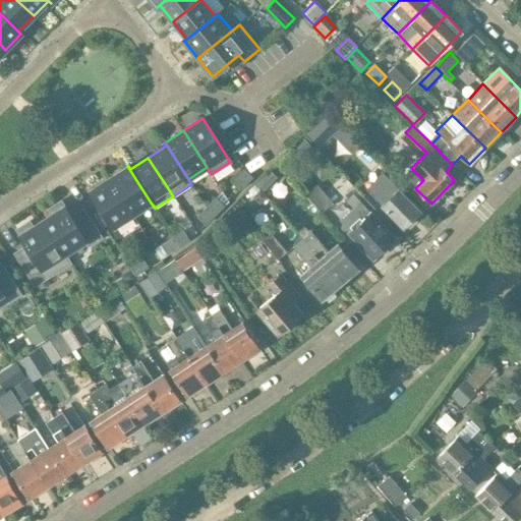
[(378,168),(368,159),(360,167),(369,175),(378,168)]
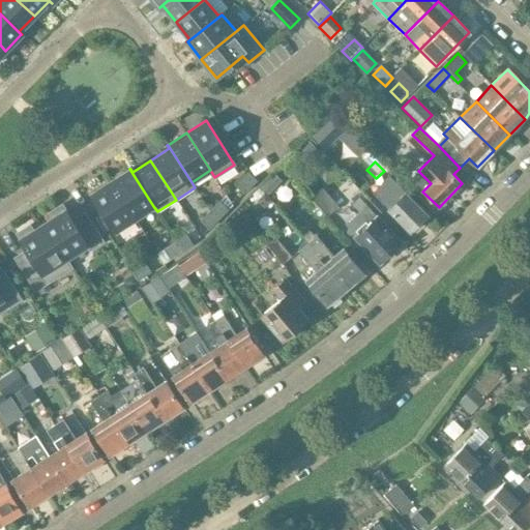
[(153,206),(129,169),(111,181),(135,218),(153,206)]
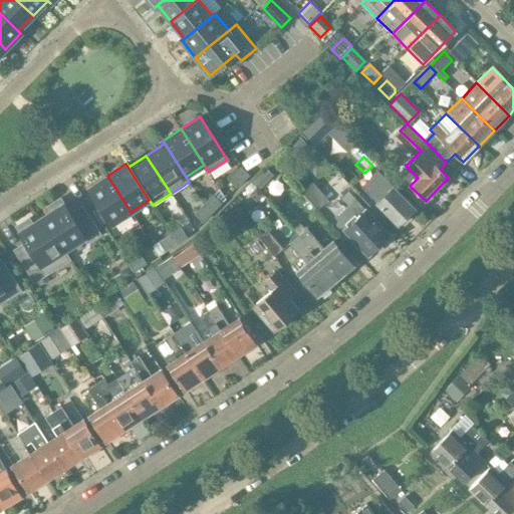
[(356,178),(343,164),(335,171),(349,185),(356,178)]
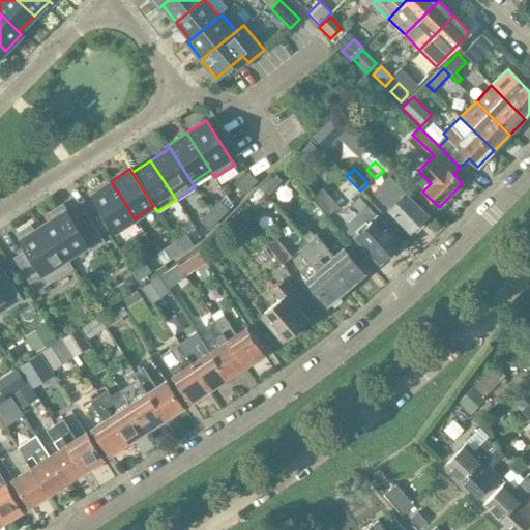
[(245,190),(256,180),(247,173),(237,183),(245,190)]
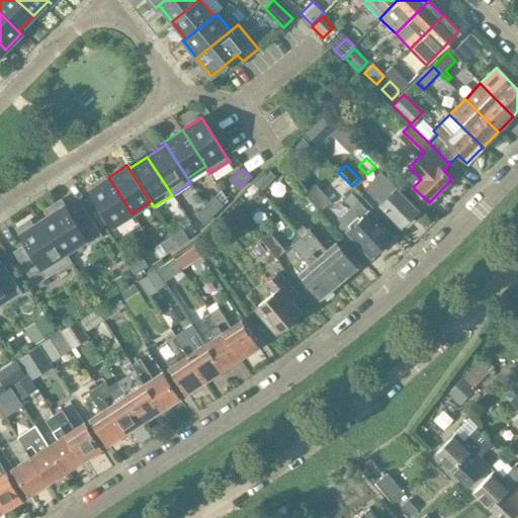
[(262,190),(275,177),(268,170),(255,183),(262,190)]
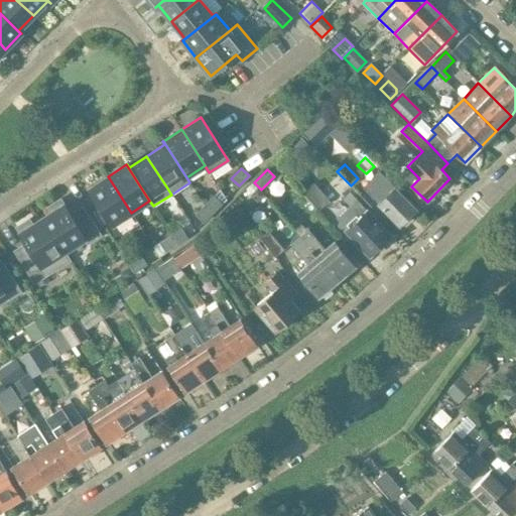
[(416,209),(378,171),(370,180),(386,195),(377,204),(399,225),(401,224),(402,225),(410,218),(408,216),(416,209)]
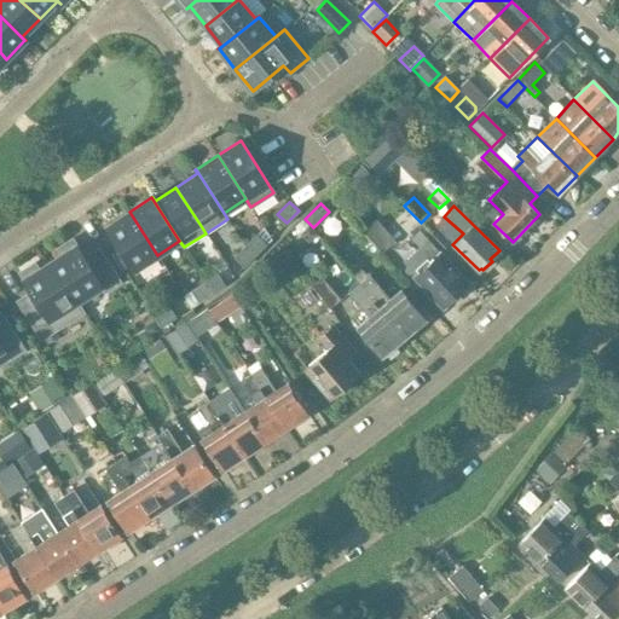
[(157,255),(129,212),(106,226),(134,270),(157,255)]
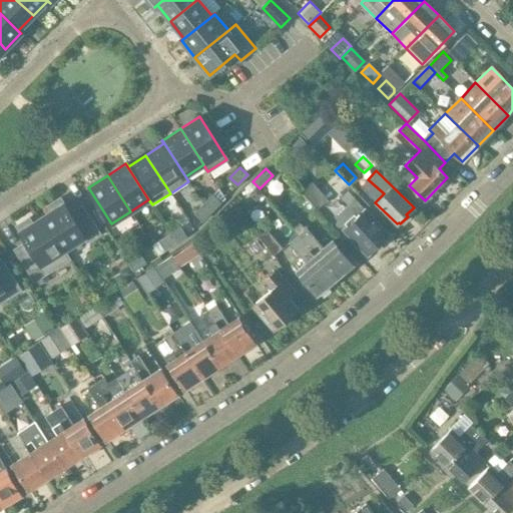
[(327,199),(313,183),(302,192),(317,209),(327,199)]
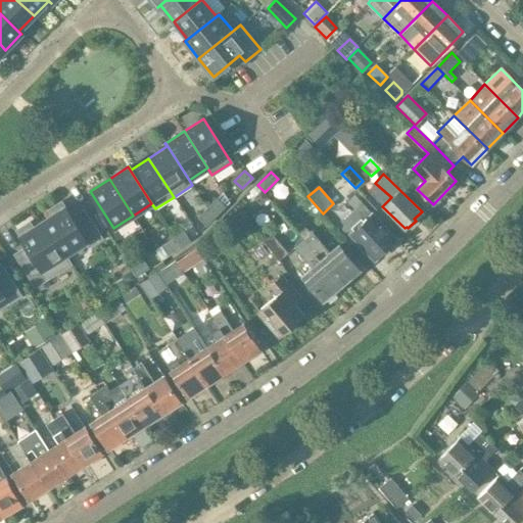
[(395,240),(373,216),(374,216),(354,195),(347,202),(354,209),(341,222),(344,225),(343,226),(342,227),(342,228),(343,230),(344,231),(345,232),(346,232),(347,232),(348,231),(349,231),(376,258),(395,240)]
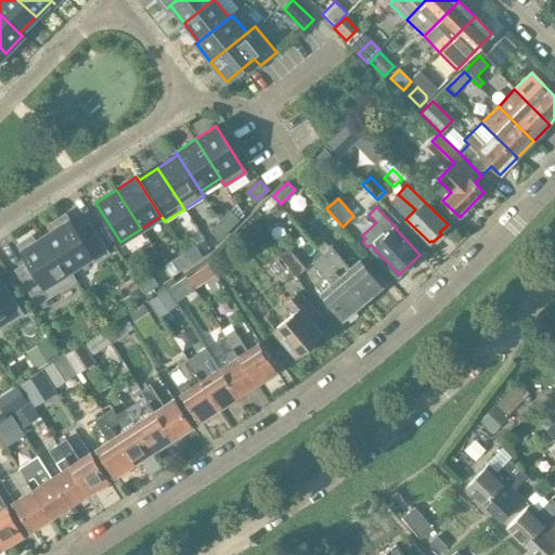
[(228,230),(237,219),(229,211),(219,221),(228,230)]
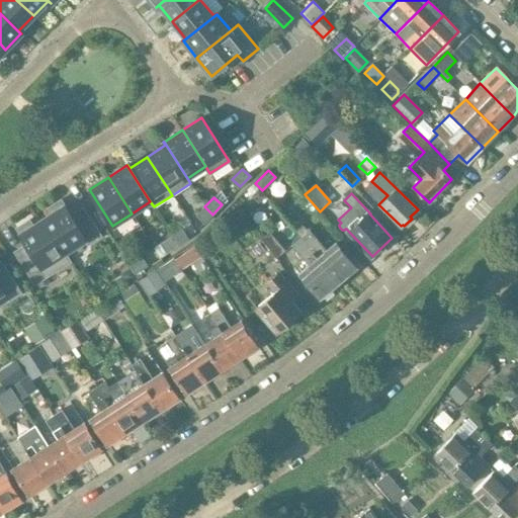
[(100,236),(85,211),(73,219),(61,199),(48,207),(51,212),(41,219),(69,261),(70,261),(64,253),(85,240),(88,244),(100,236)]
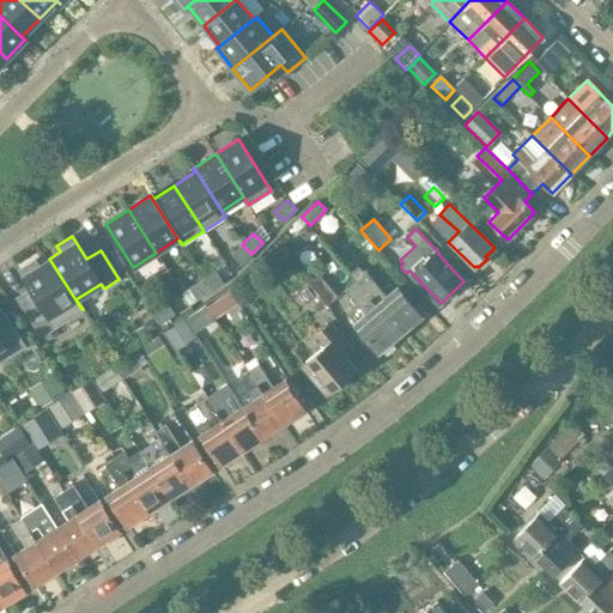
[(242,263),(252,254),(242,244),(232,255),(242,263)]
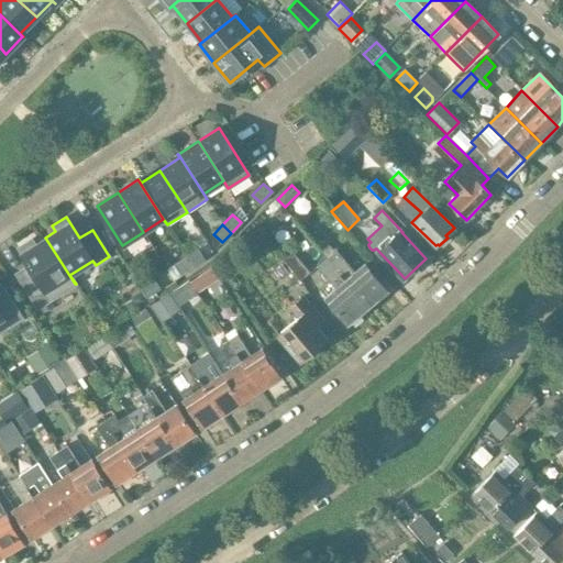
[(247,250),(261,238),(252,228),(239,240),(247,250)]
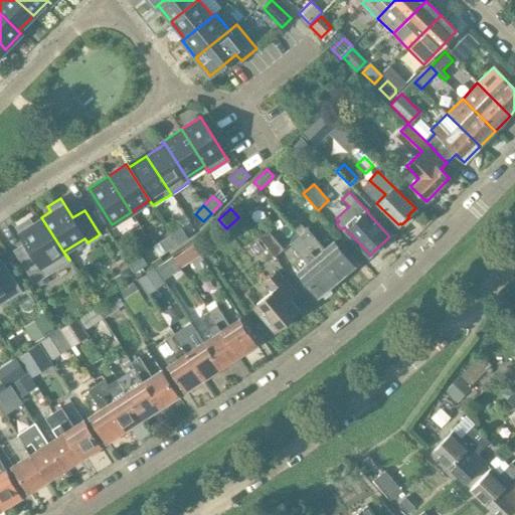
[(68,260),(41,217),(32,223),(28,218),(16,226),(28,245),(16,253),(34,282),(68,260)]
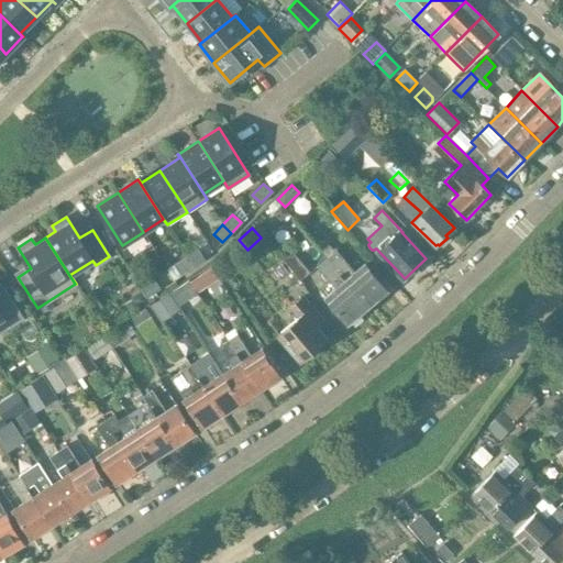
[(387,289),(365,263),(354,272),(331,244),(321,252),(327,258),(367,307),(376,298),(378,300),(386,294),(385,291),(387,289)]
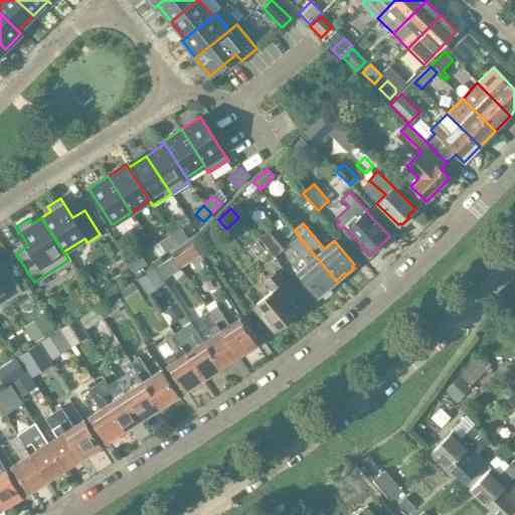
[(186,237),(180,228),(171,234),(177,243),(186,237)]
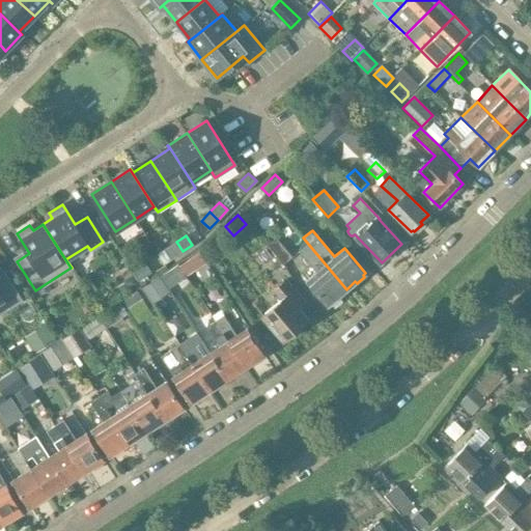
[(292,257),(276,238),(268,245),(283,264),(292,257)]
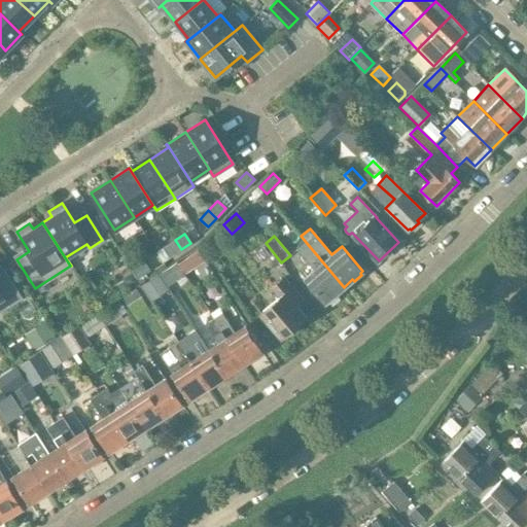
[(181,249),(175,240),(163,247),(169,257),(181,249)]
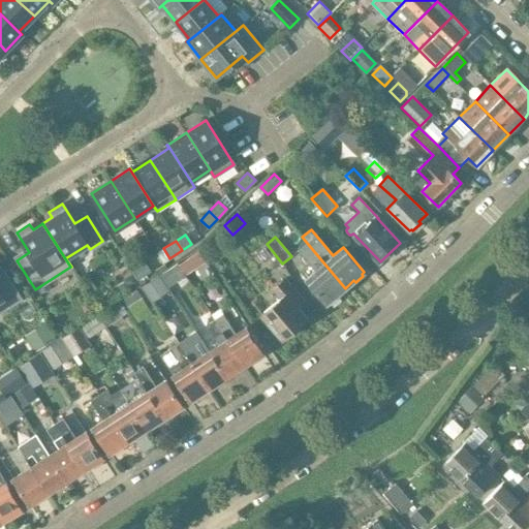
[(345,288),(307,243),(298,250),(315,271),(306,279),(327,304),(329,303),(330,304),(337,298),(336,296),(345,288)]
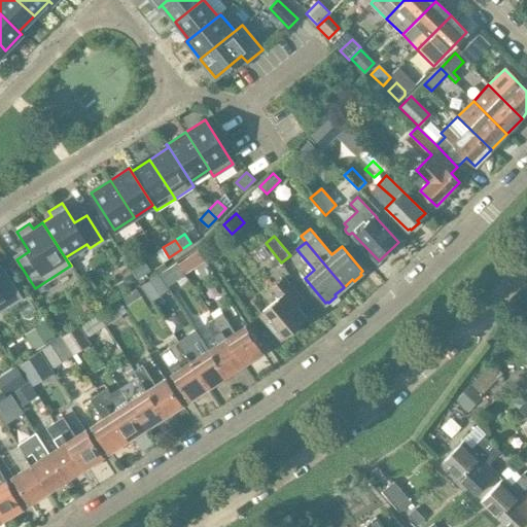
[(197,251),(178,264),(184,274),(204,260),(197,251)]
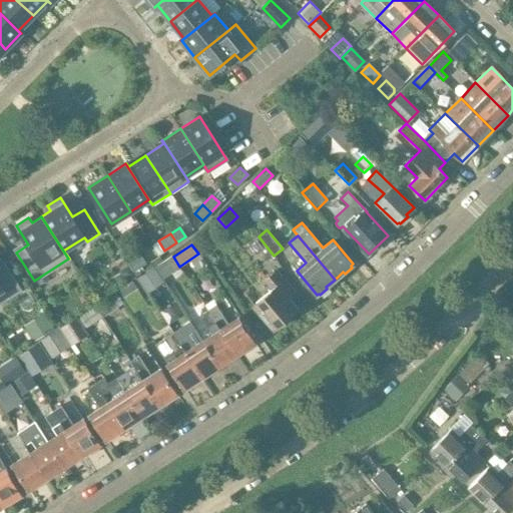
[(145,263),(139,253),(127,262),(133,271),(145,263)]
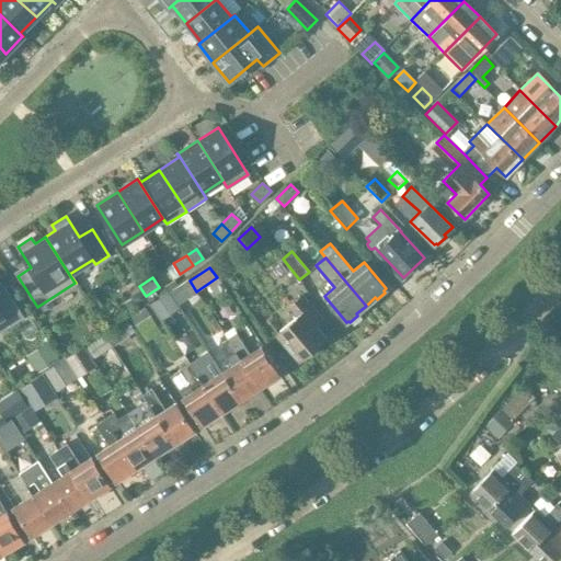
[(195,293),(187,281),(170,293),(178,305),(195,293)]
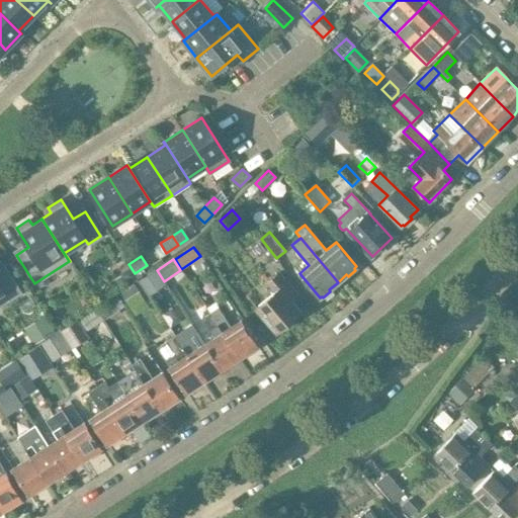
[(0,305),(20,292),(2,264),(0,265),(0,305)]
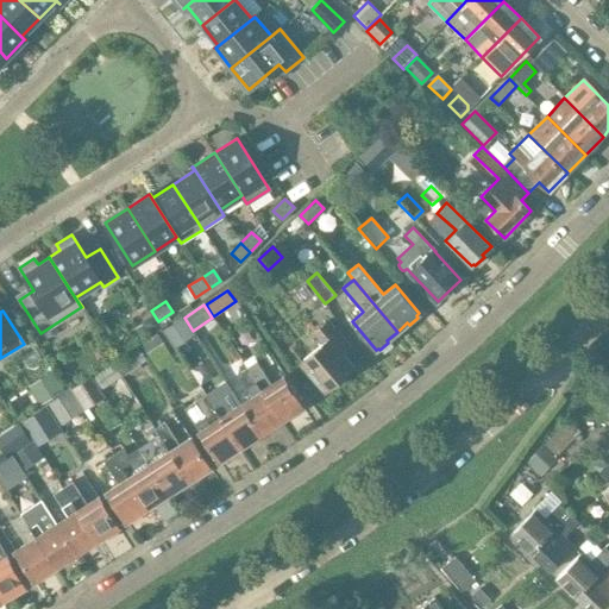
[(195,336),(182,319),(163,332),(175,349),(195,336)]
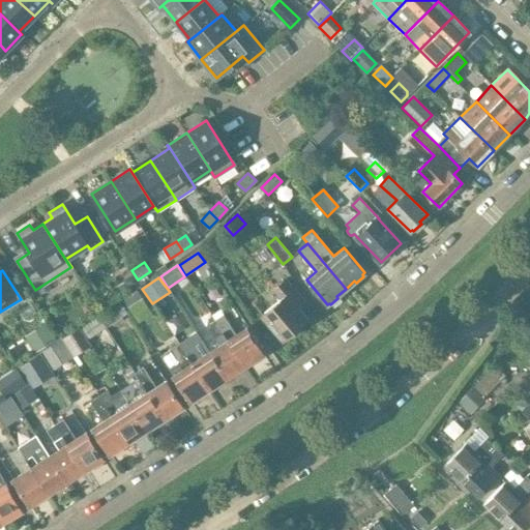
[(308,320),(297,306),(304,301),(285,278),(273,289),(282,298),(261,316),(283,341),(287,337),(291,337),(295,333),(296,330),(308,320)]
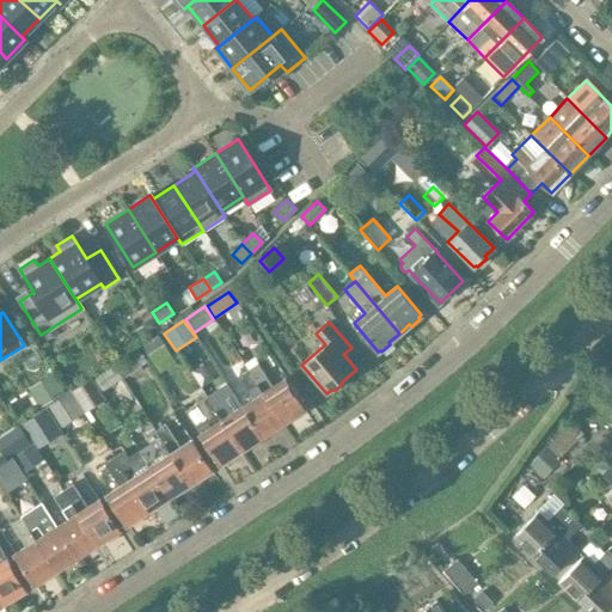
[(167,350),(159,338),(144,348),(152,360),(167,350)]
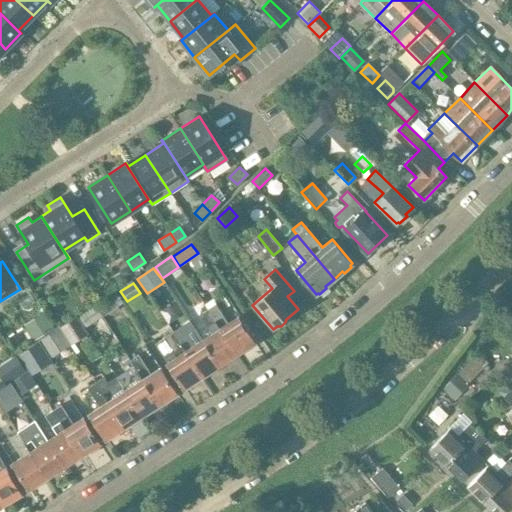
[(102,316),(123,303),(116,293),(95,306),(102,316)]
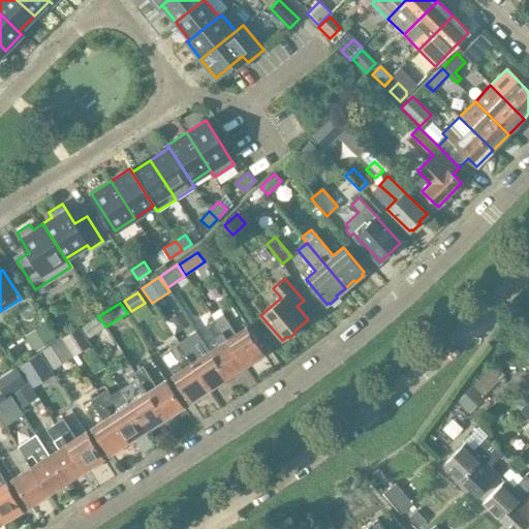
[(33,305),(23,312),(31,325),(41,318),(33,305)]
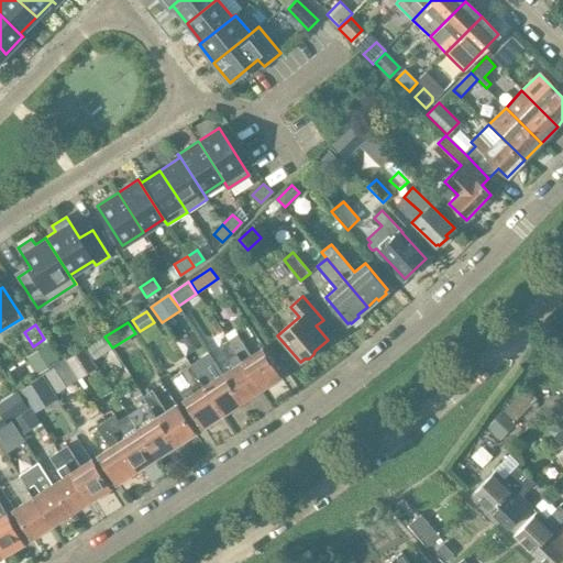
[(280,376),(262,349),(251,355),(238,334),(229,340),(262,390),(278,379),(277,377),(280,376)]
